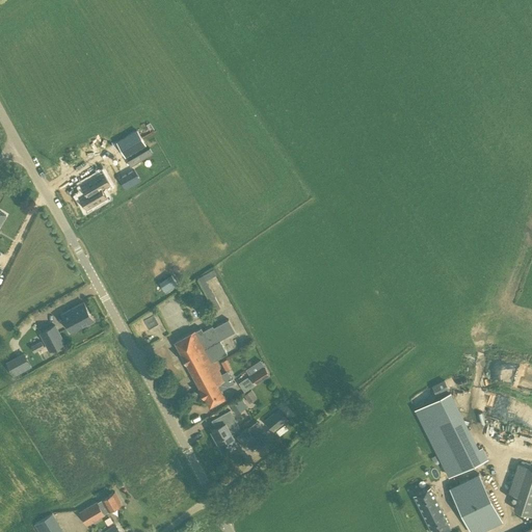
[(137,129),(116,141),(126,157),(147,144),(137,129)]
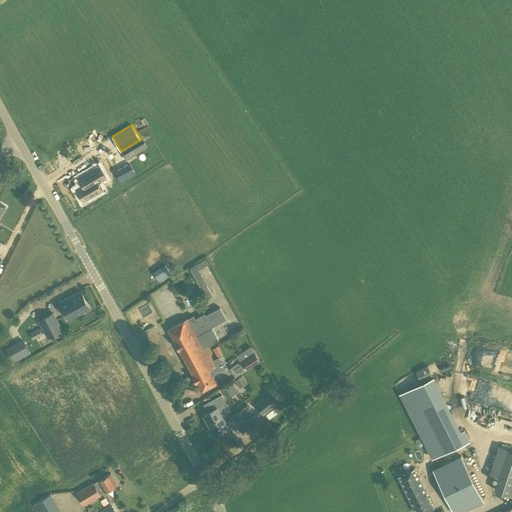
[(97,161),(75,174),(79,181),(73,184),(82,198),(102,186),(97,178),(105,174),(97,161)]
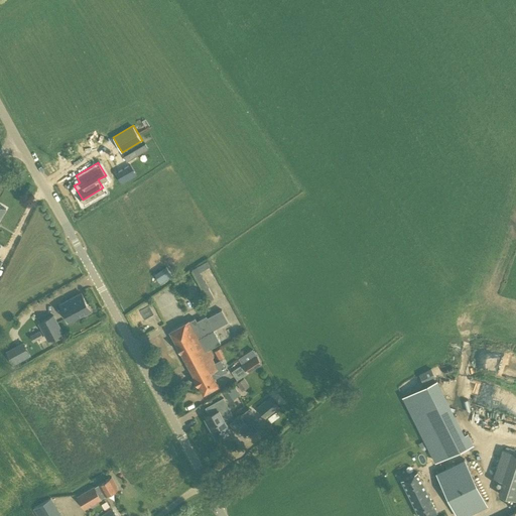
[(131,163),(115,172),(121,182),(137,174),(131,163)]
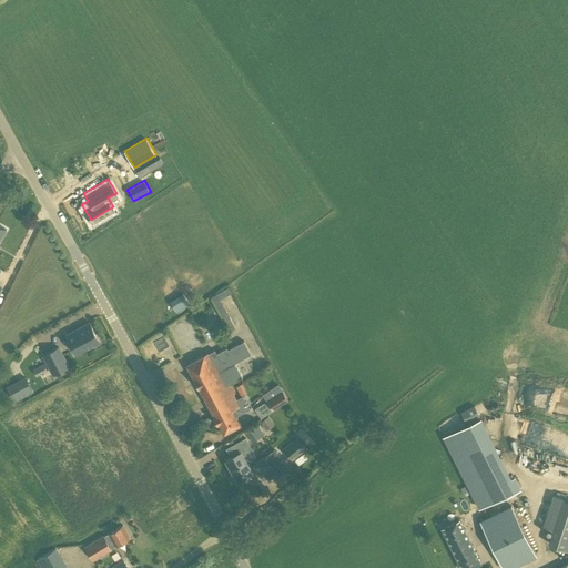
[(178,312),(189,304),(182,294),(171,301),(178,312)]
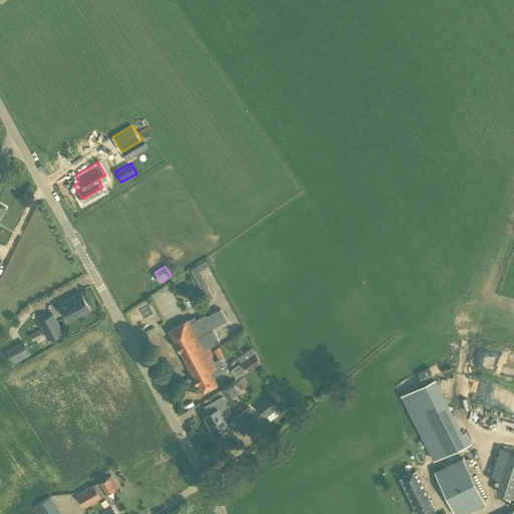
[(208,287),(203,290),(208,300),(214,297),(208,287)]
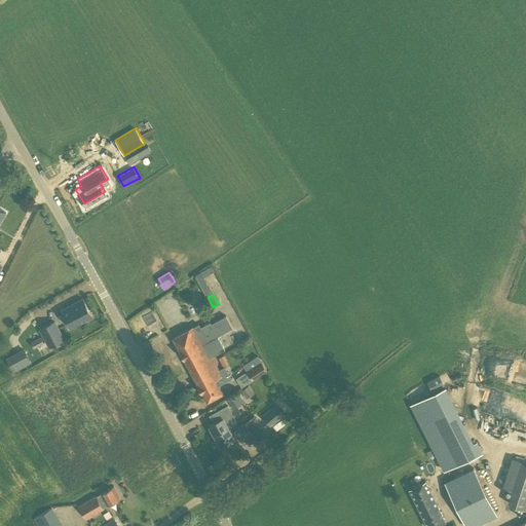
[(72,328),(94,316),(83,298),(62,309),(72,328)]
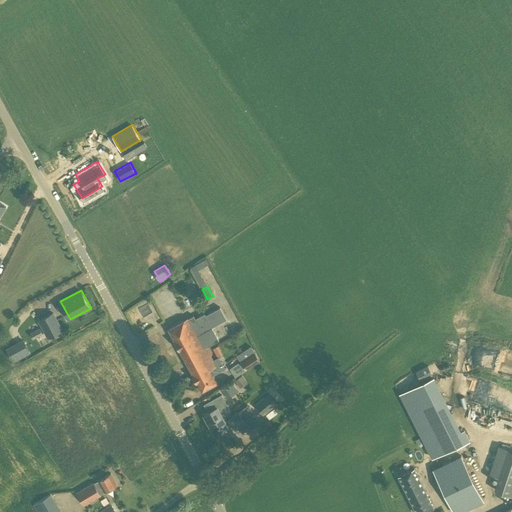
[(152,305),(143,309),(147,318),(156,315),(152,305)]
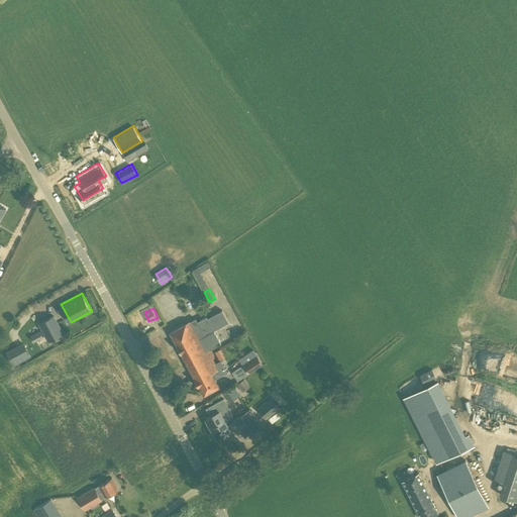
[(209,367),(215,364),(212,357),(214,357),(210,349),(215,346),(221,343),(216,334),(214,329),(229,321),(222,310),(208,318),(207,316),(197,321),(196,319),(190,322),(190,321),(171,331),(196,378),(211,370),(209,367)]
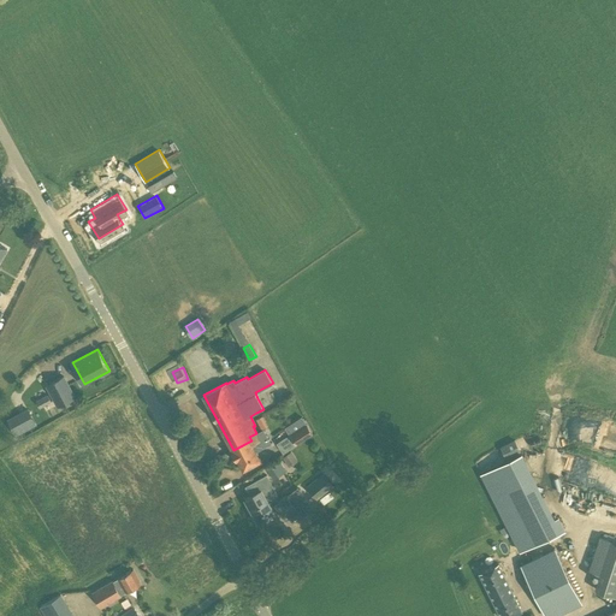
[(76,397),(64,374),(45,385),(57,407),(60,406),(76,397)]
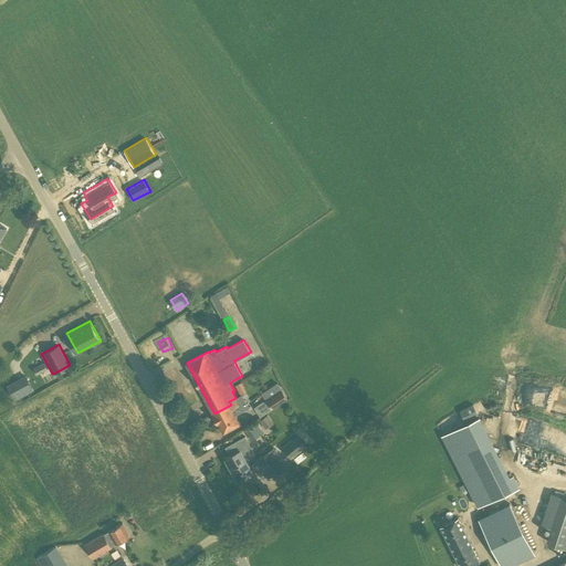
[(48,369),(43,363),(33,368),(37,375),(48,369)]
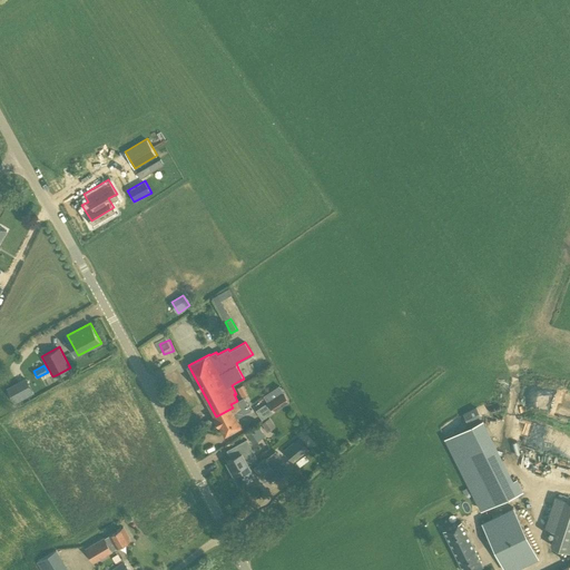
[(15,402),(31,394),(23,381),(8,390),(15,402)]
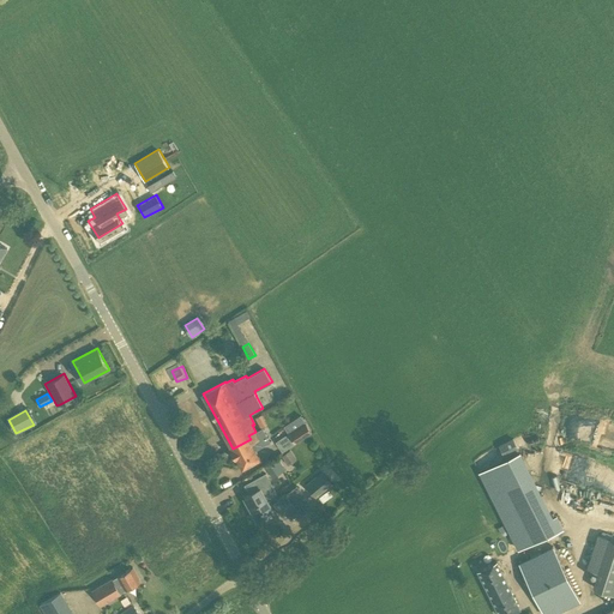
[(282,452),(312,432),(301,415),(283,427),(288,433),(275,441),(282,452)]
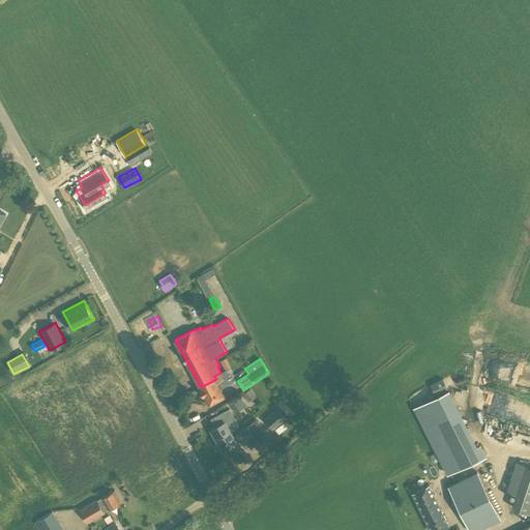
[(228,371),(224,374),(229,381),(233,378),(228,371)]
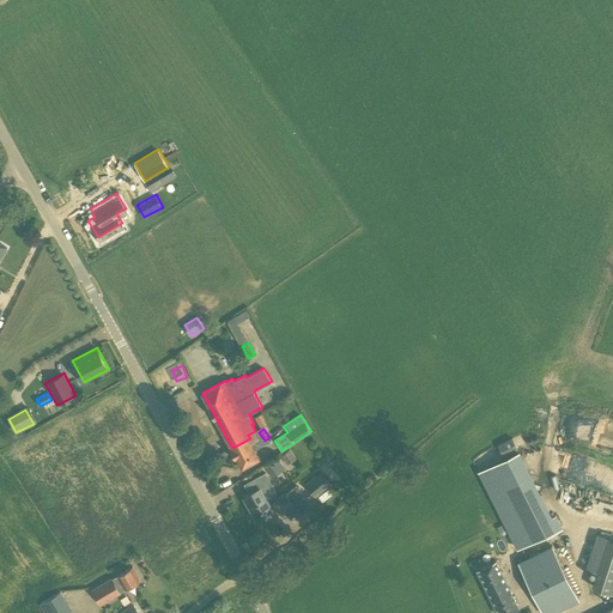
[(250,438),(232,448),(243,468),(261,457),(252,442),(259,438),(255,431),(248,435),(250,438)]
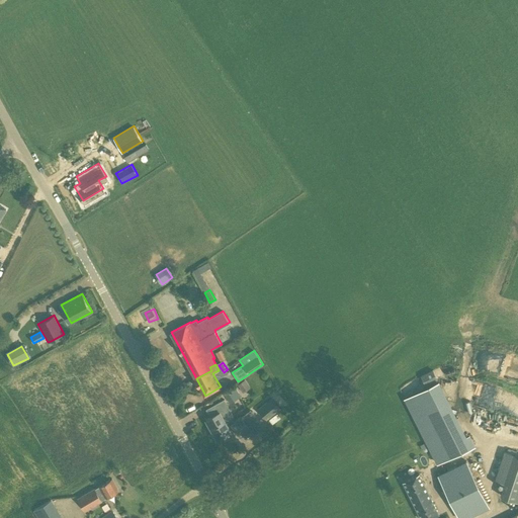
[(246,379),(238,384),(243,393),(250,387),(246,379)]
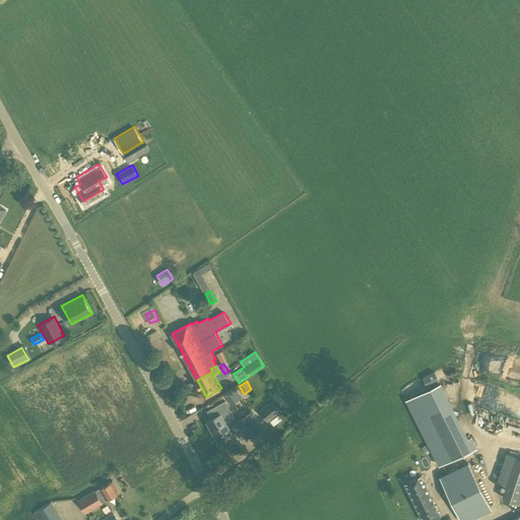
[(231,405),(242,397),(235,386),(223,394),(231,405)]
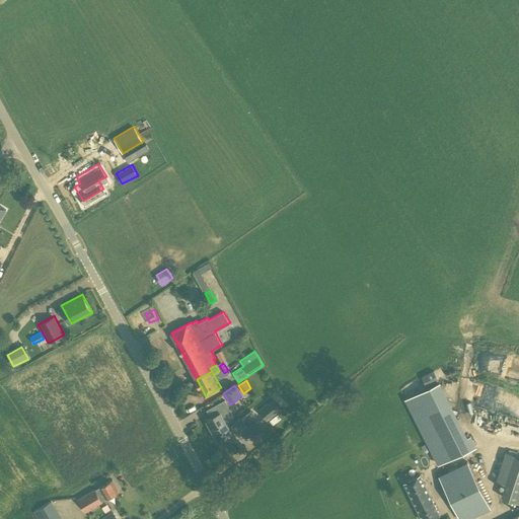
[(267,421),(282,410),(272,397),(257,410),(267,421)]
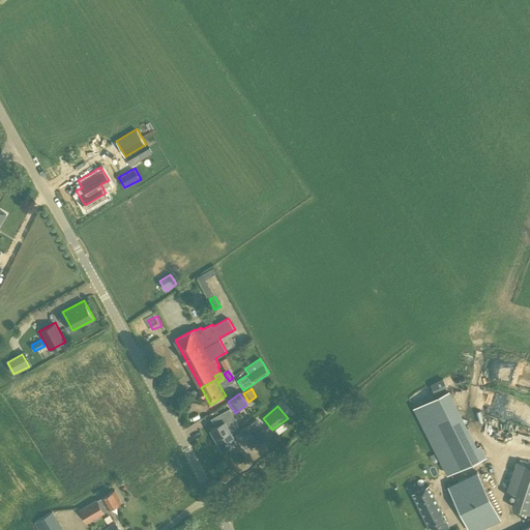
[(216,438),(231,431),(231,430),(234,429),(239,424),(230,408),(212,418),(215,425),(211,429),(216,438)]
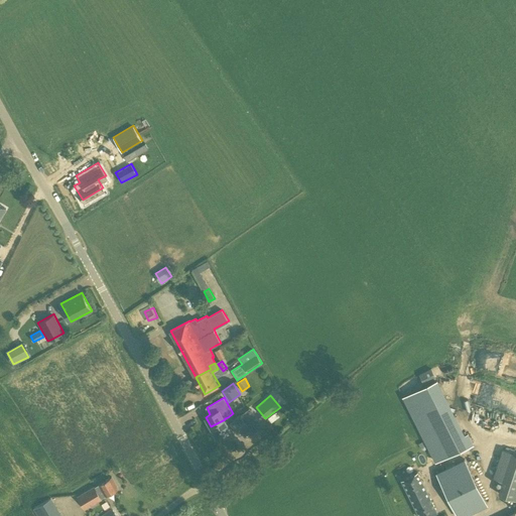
[(225,419),(211,426),(216,437),(231,429),(230,428),(233,426),(239,435),(243,432),(247,436),(253,431),(253,432),(263,424),(249,407),(240,414),(239,413),(233,419),(231,416),(226,420),(225,419)]
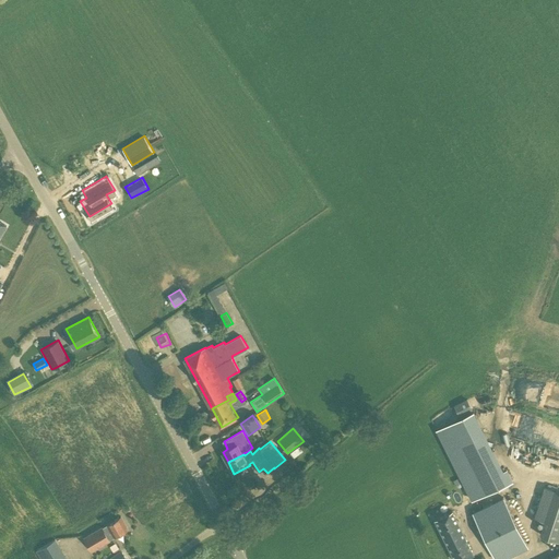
[(482,479),(484,483),(466,491),(472,501),(509,483),(503,473),(491,479),(489,476),(482,479)]
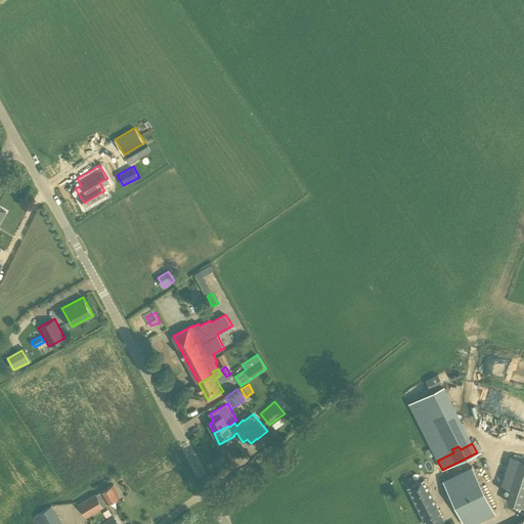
[(523,507),(523,460),(510,455),(499,485),(509,488),(506,499),(507,501),(523,507)]
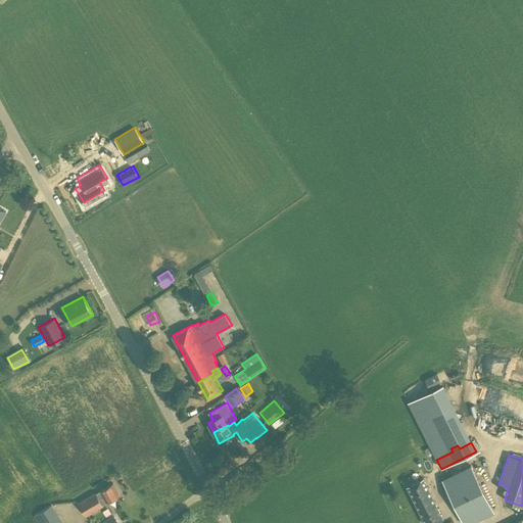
[(471,464),(442,478),(465,522),(466,522),(493,510),(471,464)]
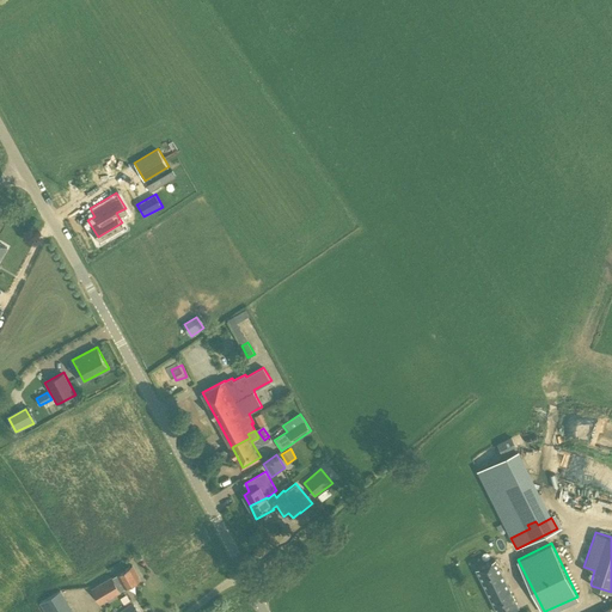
[(503,611),(518,605),(495,558),(476,568),(499,611),(503,611)]
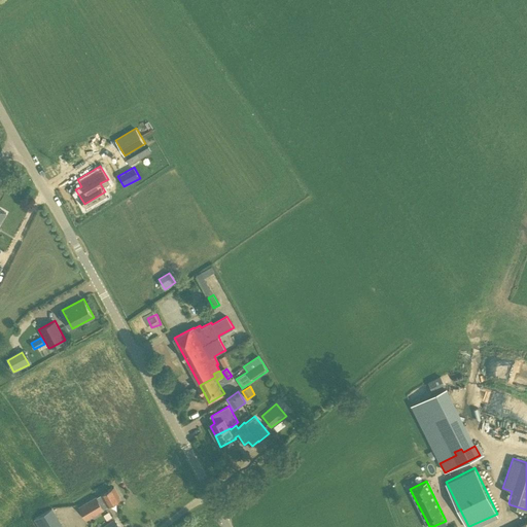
[(120,498),(113,487),(97,497),(103,508),(120,498)]
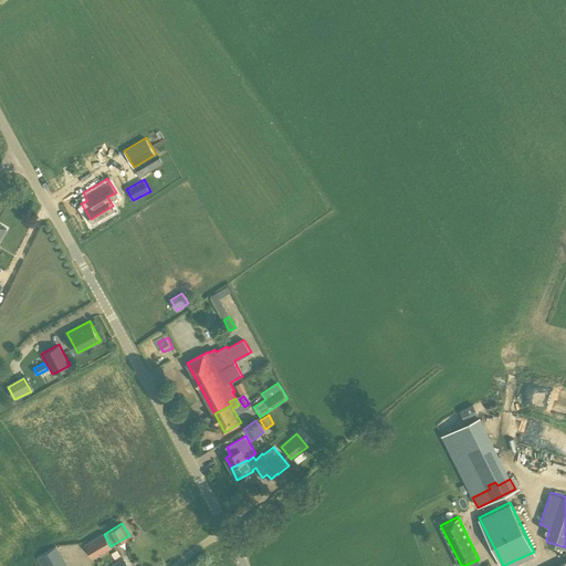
[(93,558),(112,547),(111,546),(104,534),(103,533),(84,544),(93,558)]
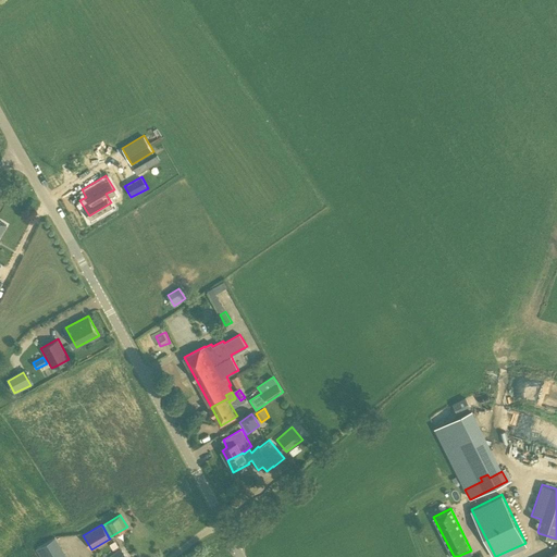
[(45,556),(69,556),(59,535),(39,544),(45,556)]
